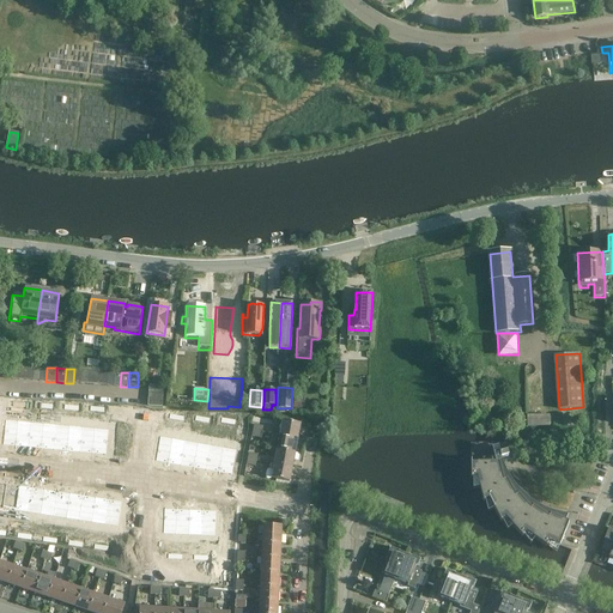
[(305,407),(305,398),(295,396),(293,407),(305,407)]
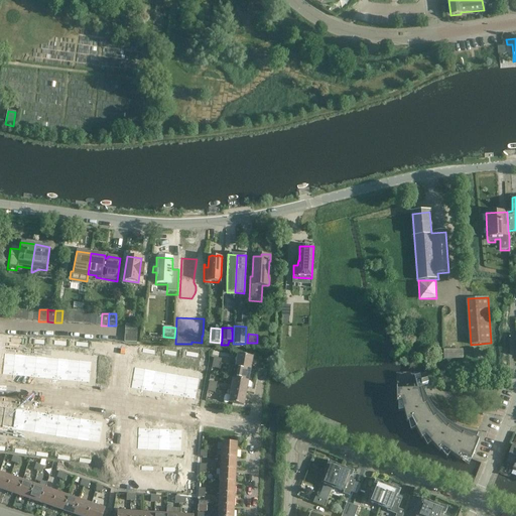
[(463,350),(443,350),(443,359),(463,359),(463,350)]
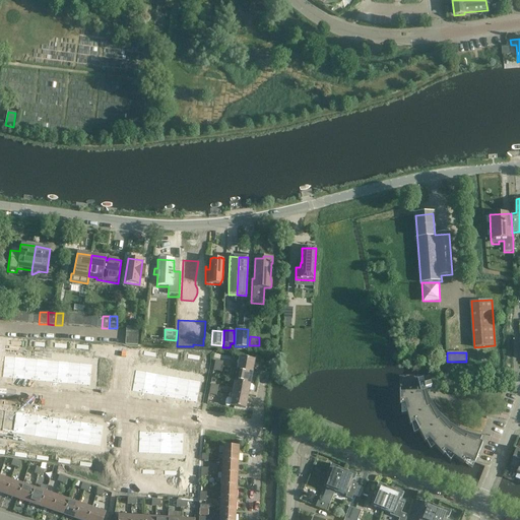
[(4,355),(2,378),(13,379),(15,358),(4,355)]
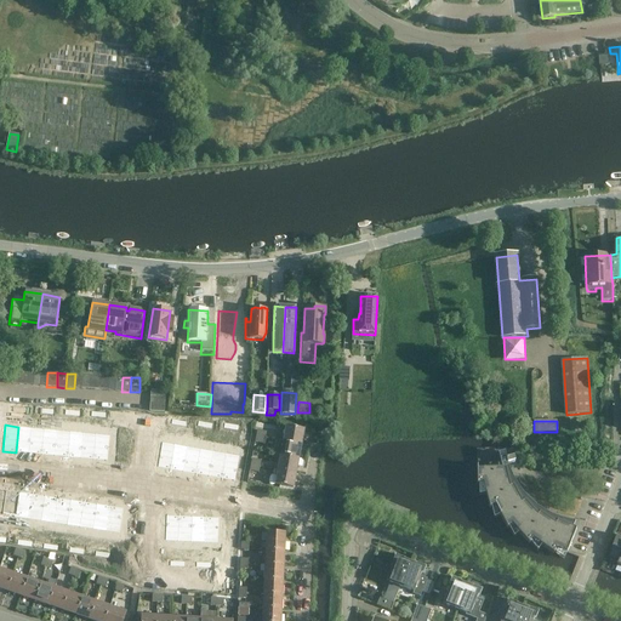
[(18,427),(16,453),(29,454),(32,428),(18,427)]
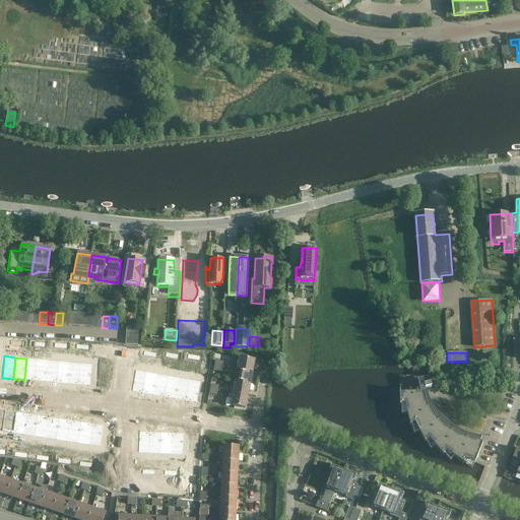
[(238,370),(252,372),(254,360),(240,358),(238,370)]
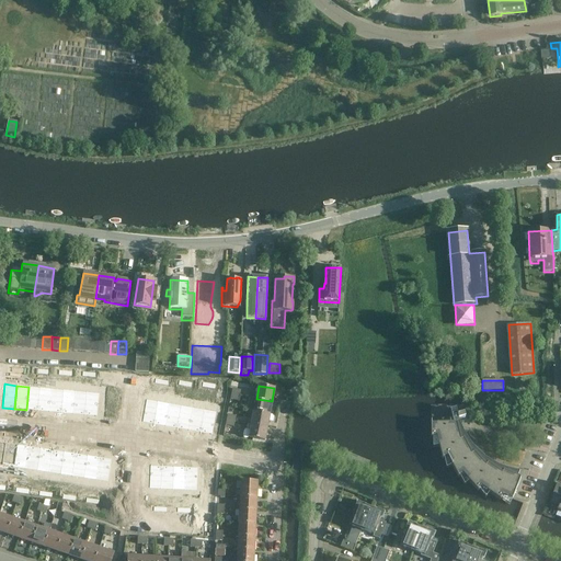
[(29,387),(26,410),(37,411),(39,388),(29,387)]
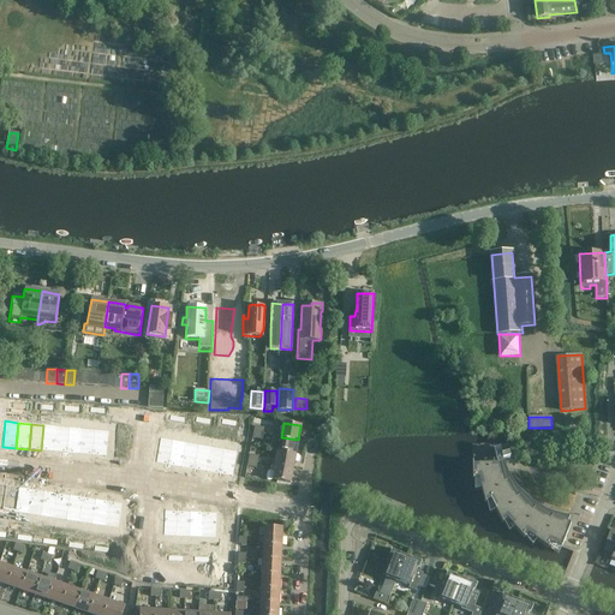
[(43,425),(41,451),(55,452),(58,427),(43,425)]
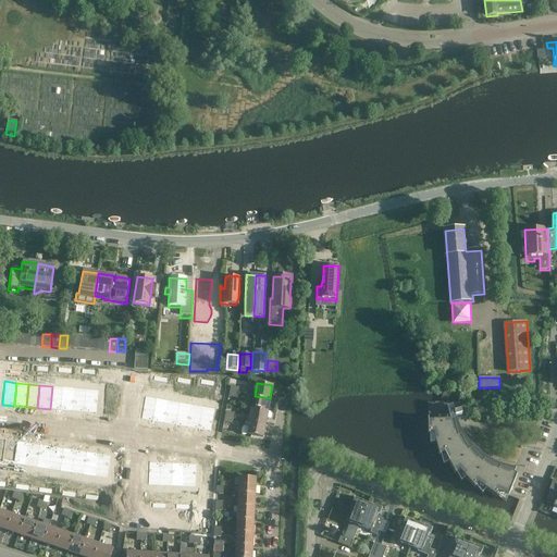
[(52,386),(50,409),(62,410),(64,387),(52,386)]
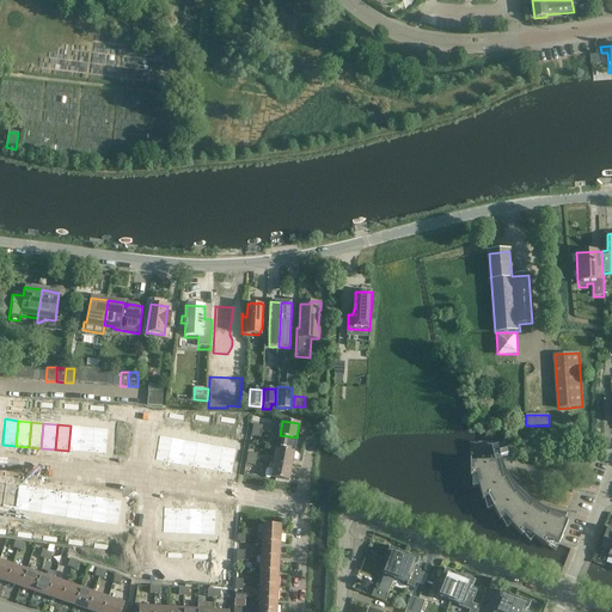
[(71,426),(68,451),(80,452),(83,427),(71,426)]
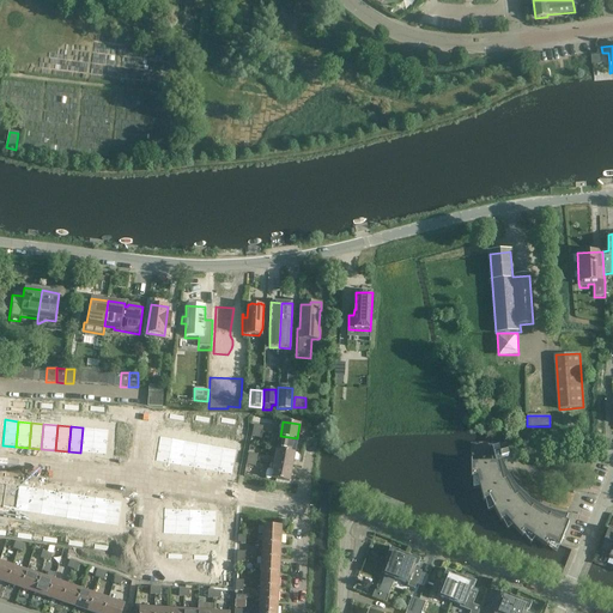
[(83,428),(80,453),(93,454),(96,429),(83,428)]
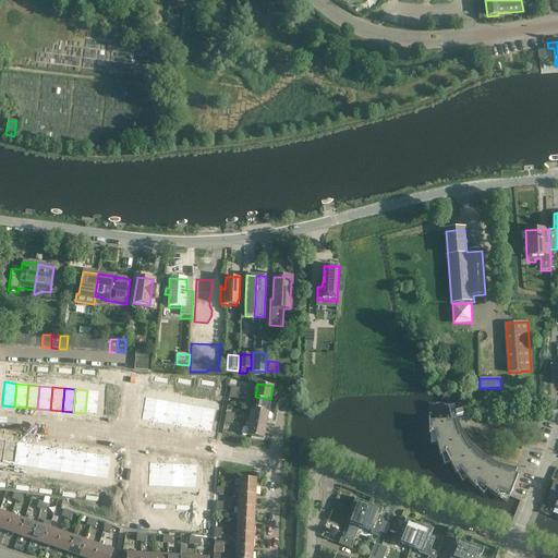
[(87,390),(85,413),(97,414),(99,391),(87,390)]
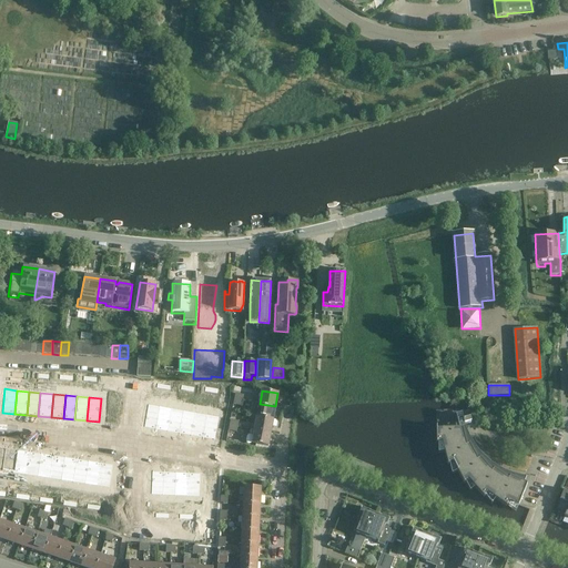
[(148,404),(143,428),(155,429),(160,406),(148,404)]
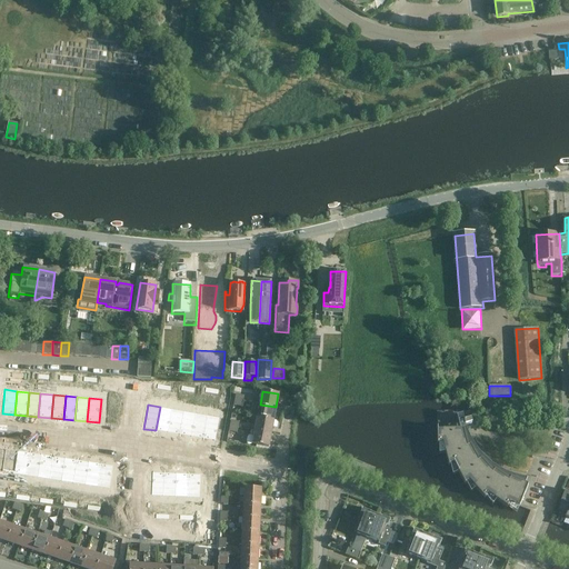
[(276,407),(260,405),(257,417),(273,420),(276,407)]
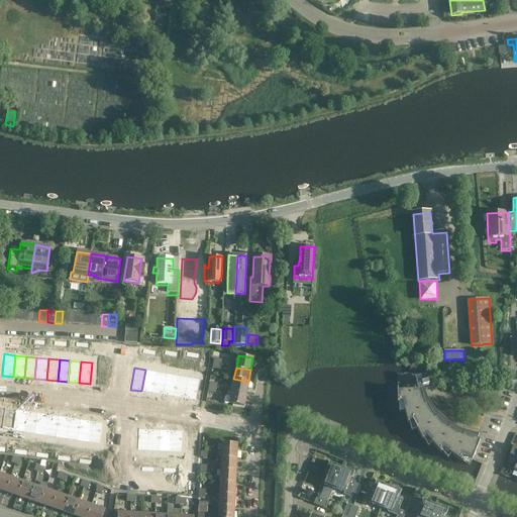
[(145,370),(141,391),(152,393),(157,372),(145,370)]
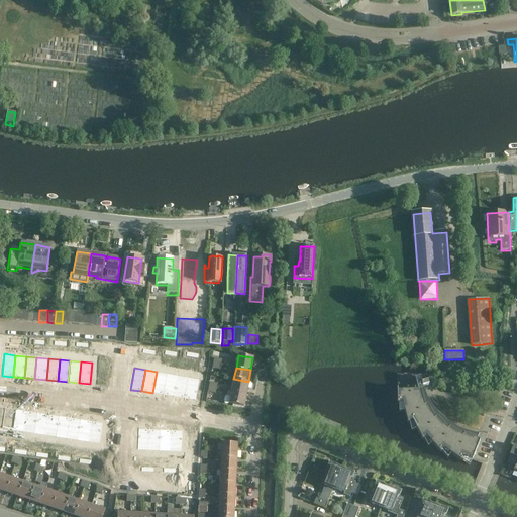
[(157,372),(152,393),(164,395),(167,374),(157,372)]
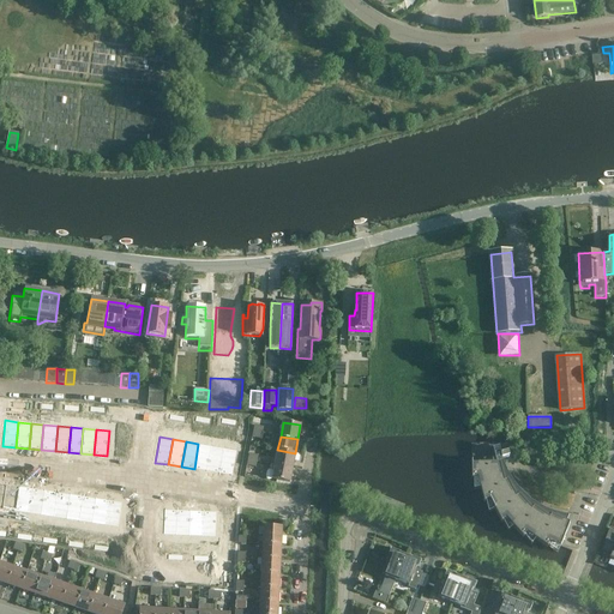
[(198,444),(194,469),(206,471),(211,446),(198,444)]
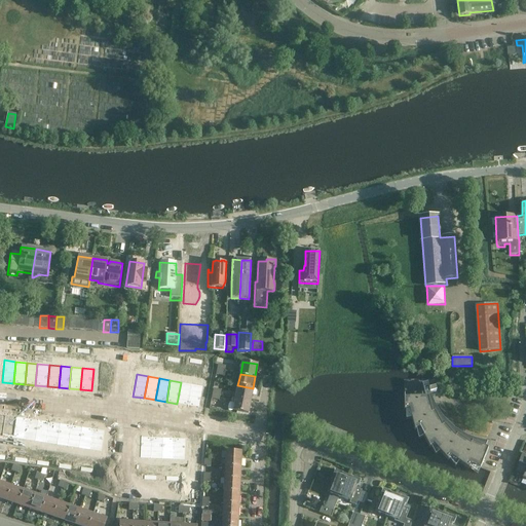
[(181,382),(177,404),(188,406),(192,384),(181,382)]
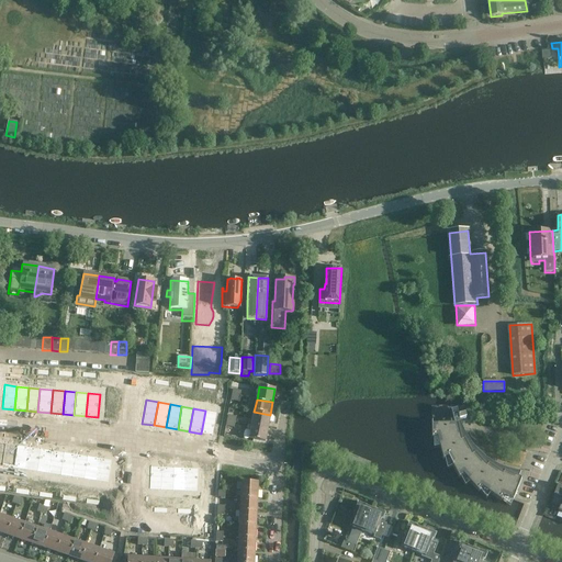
[(437,437),(442,460),(444,460),(444,459),(448,458),(459,479),(460,479),(459,478),(463,474),(479,493),(479,492),(482,487),(501,502),(502,501),(501,501),(503,496),(513,501),(521,479),(518,478),(520,473),(515,472),(506,470),(498,467),(492,463),(484,458),(478,452),(472,447),(468,440),(463,433),(460,425),(459,420),(465,418),(464,414),(458,416),(457,409),(451,411),(452,417),(433,423),(433,422),(431,422),(431,439),(433,439),(433,438),(437,437)]
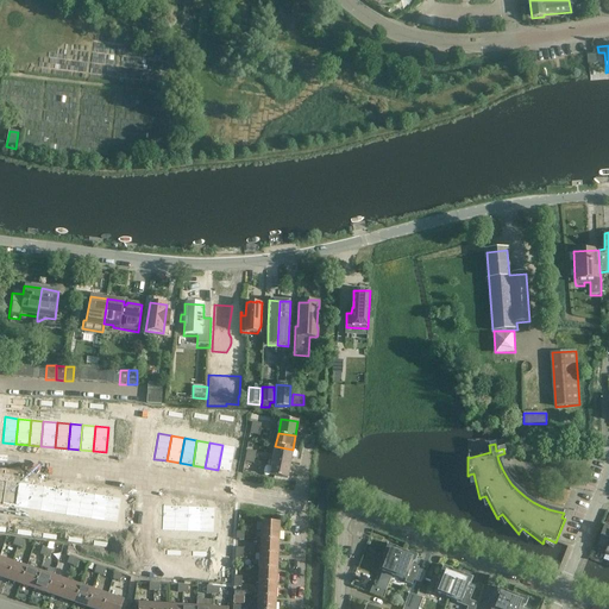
[(223,445),(218,470),(231,472),(236,447),(223,445)]
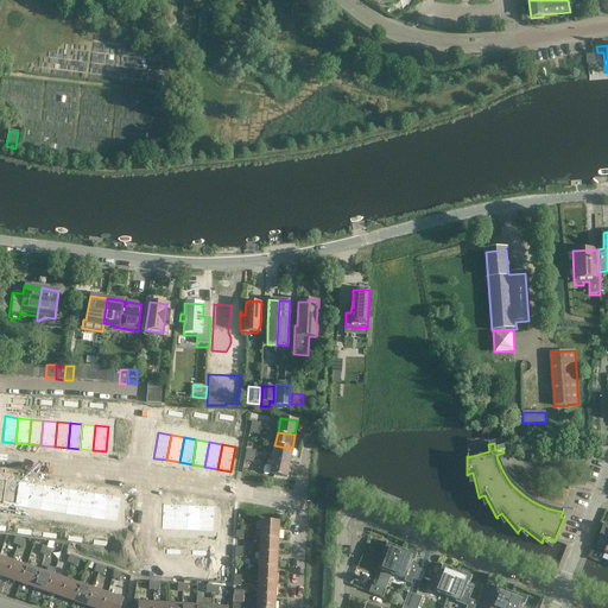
[(292,449),(274,445),(272,460),(290,463),(292,449)]
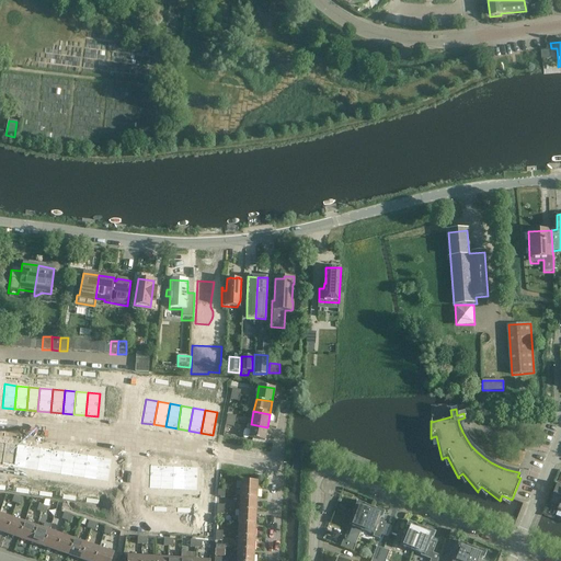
[(264,441),(267,427),(251,424),(249,437),(264,441)]
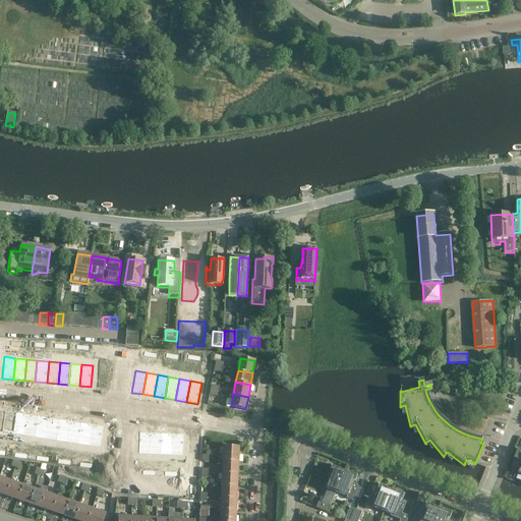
[(5,411),(2,432),(13,435),(16,412),(5,411)]
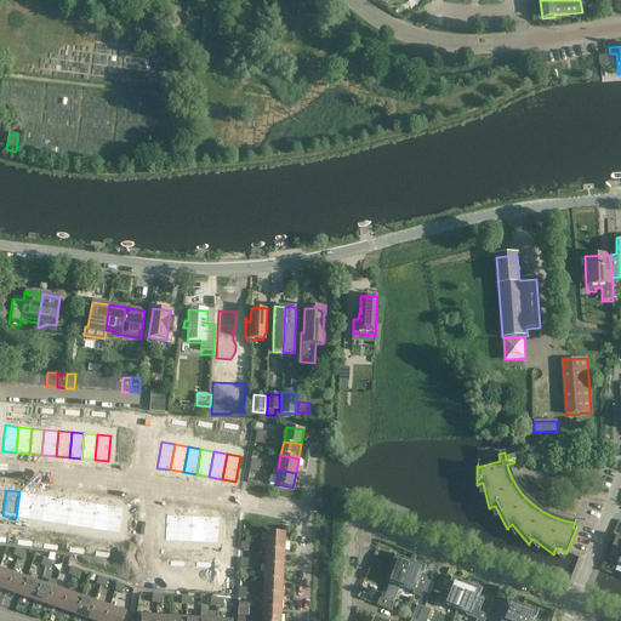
[(20,491),(16,518),(28,519),(33,494),(20,491)]
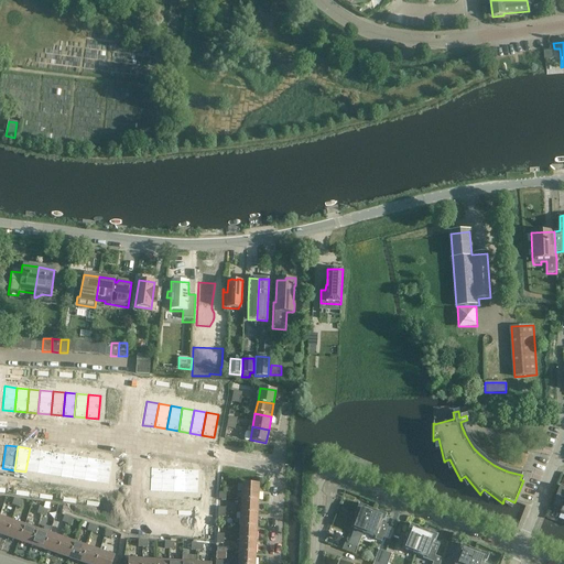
[(30,448),(25,472),(38,474),(41,451),(30,448)]
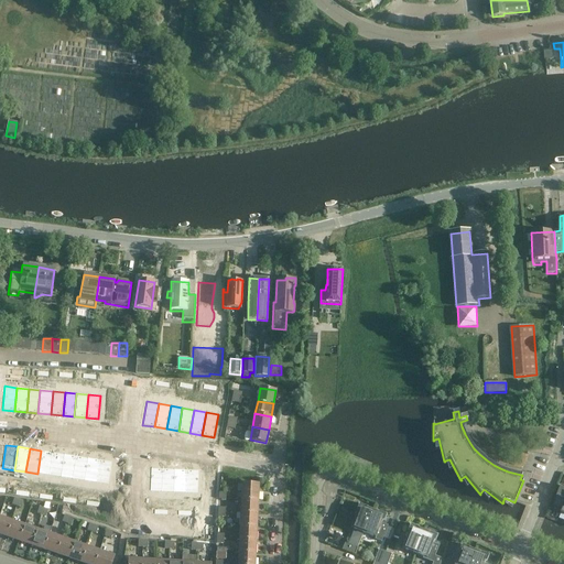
[(41,451),(38,474),(50,476),(53,452),(41,451)]
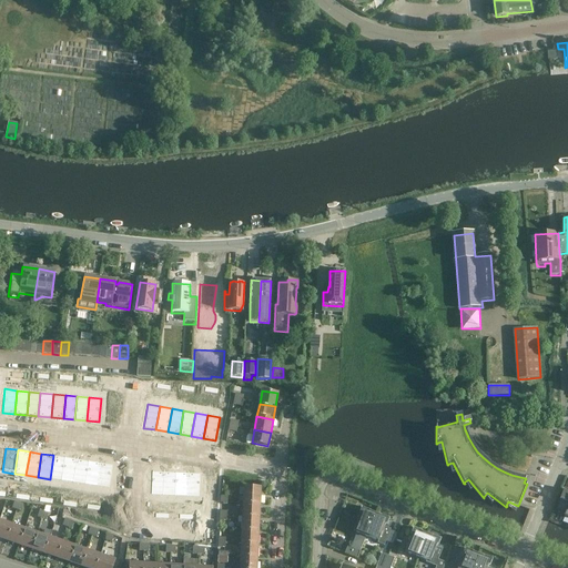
[(53,455),(50,479),(61,480),(66,457),(53,455)]
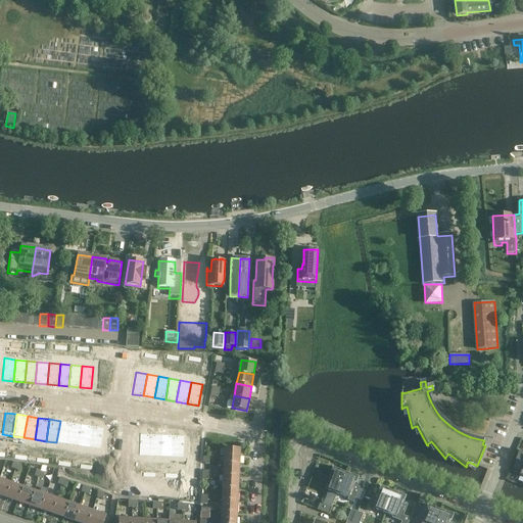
[(60,421),(56,442),(67,444),(70,423),(60,421)]
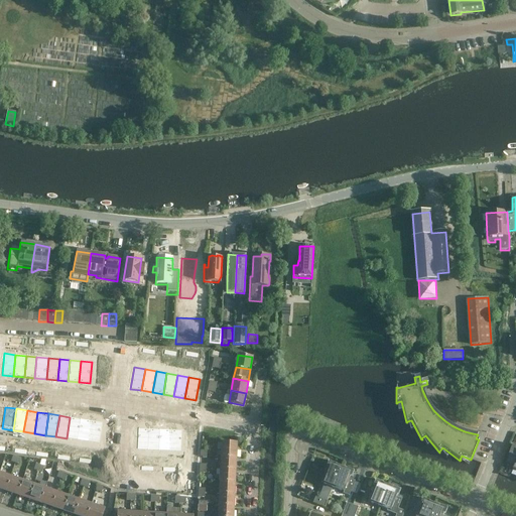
[(70,417),(67,438),(78,440),(81,418),(70,417)]
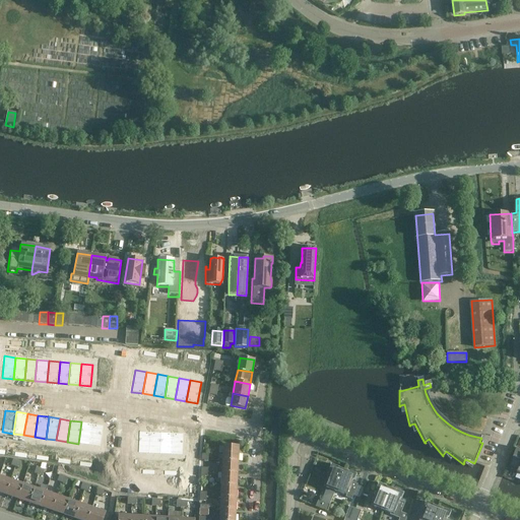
[(81,421),(78,444),(88,445),(92,424),(81,421)]
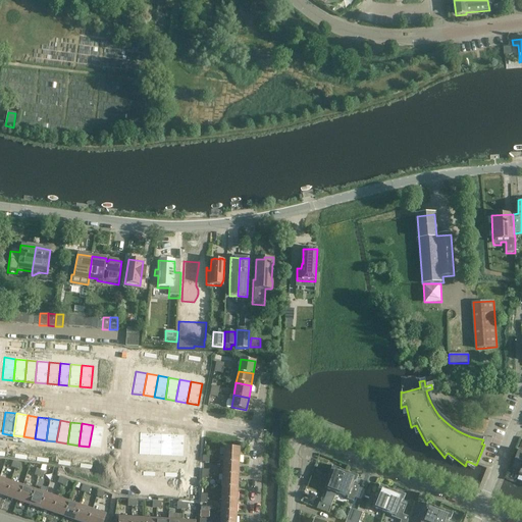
[(93,425),(89,447),(100,449),(104,427),(93,425)]
